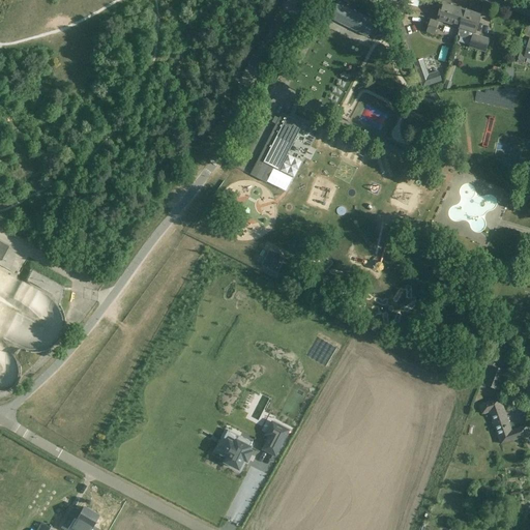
[(442,2),(438,18),(460,25),(460,26),(460,27),(466,8),(442,2)]
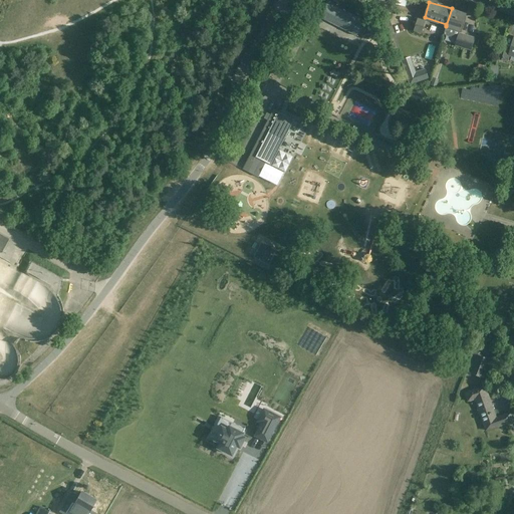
[(357,36),(364,21),(328,3),(320,18),(357,36)]
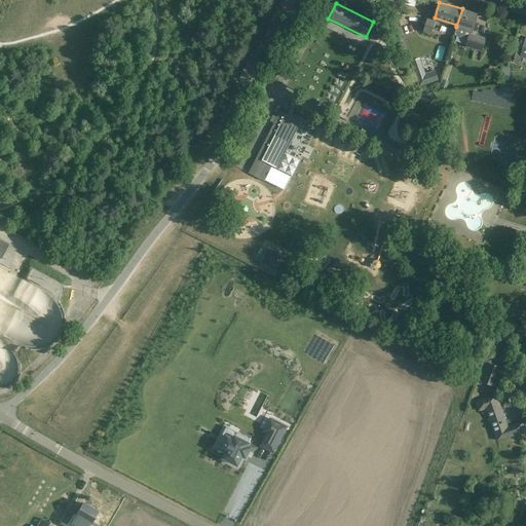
[(462,8),(456,27),(457,27),(454,36),(467,40),(465,47),(483,52),(487,39),(470,34),(471,31),(477,13),(462,8)]
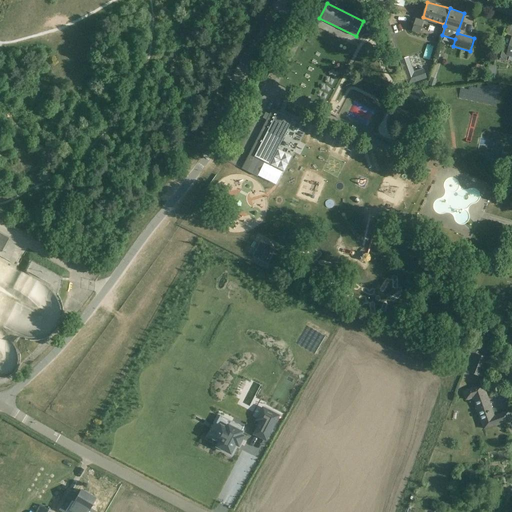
[(424,21),(416,19),(412,31),(420,34),(424,21)]
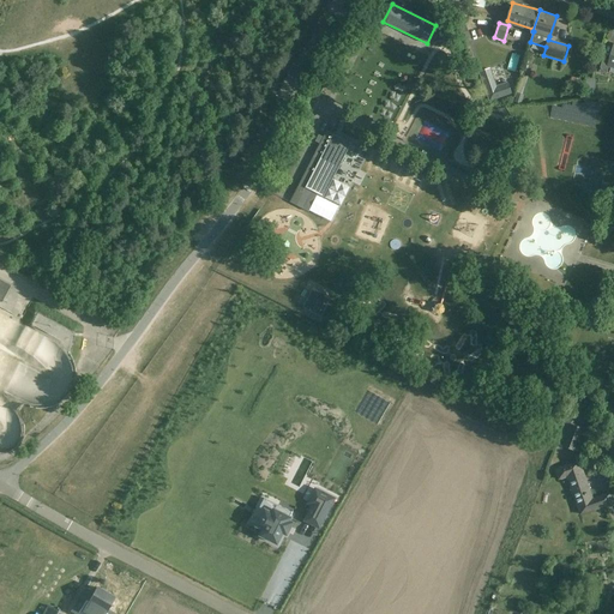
[(603,59),(600,72),(607,74),(609,66),(613,67),(613,46),(609,61),(603,59)]
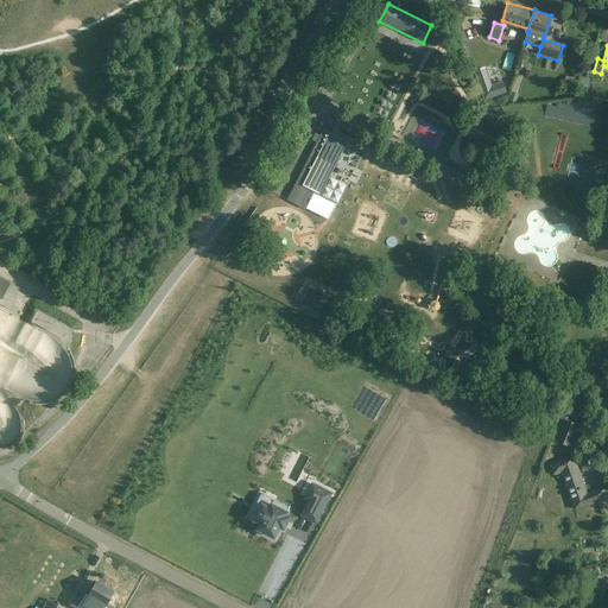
[(486,68),(475,73),(486,100),(506,93),(502,82),(492,87),(486,68)]
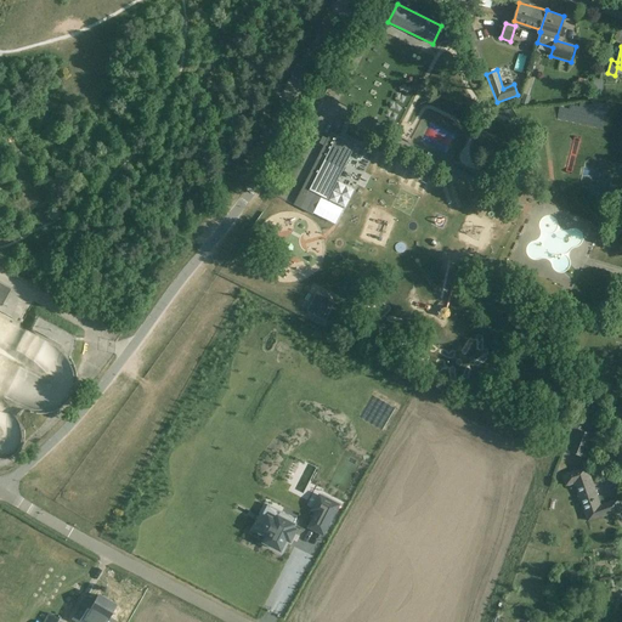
[(588,79),(580,78),(577,91),(586,92),(588,79)]
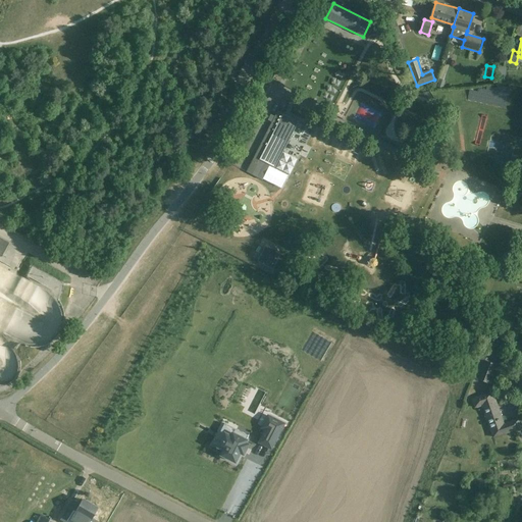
[(275,167),(299,121),(295,119),(277,111),(247,172),(262,179),(270,164),(275,167)]
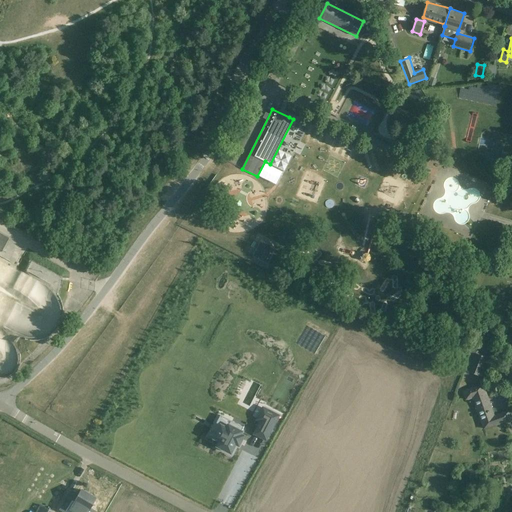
[(9,238),(0,233),(0,251),(1,252),(9,238)]
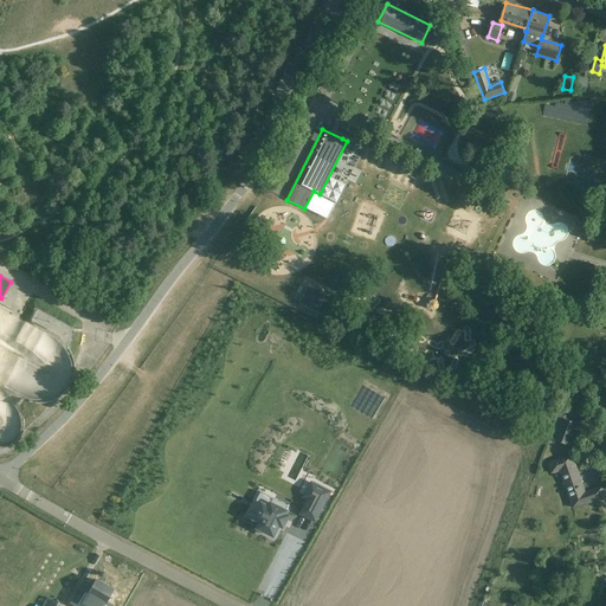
[(324,297),(318,295),(320,292),(309,287),(303,297),(305,298),(302,304),(317,313),(324,297)]
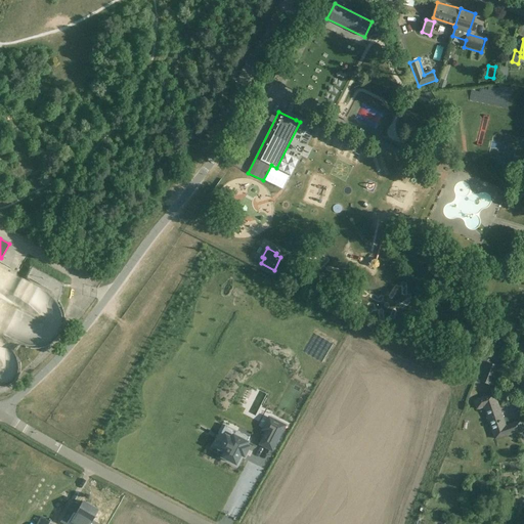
[(499,366),(483,360),(476,379),(480,380),(480,381),(491,385),(499,366)]
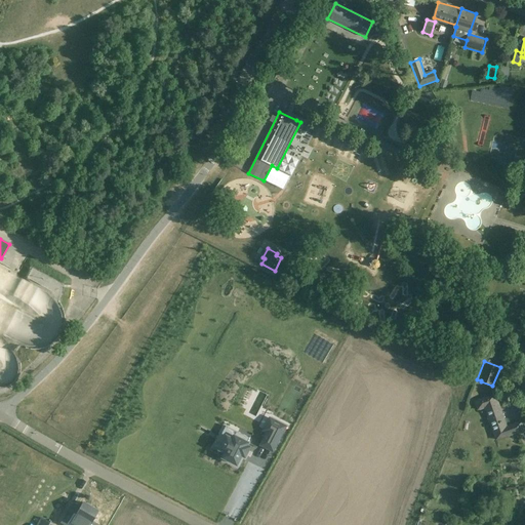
[(499,405),(495,395),(475,402),(478,411),(486,409),(496,440),(524,429),(522,421),(507,427),(499,405)]
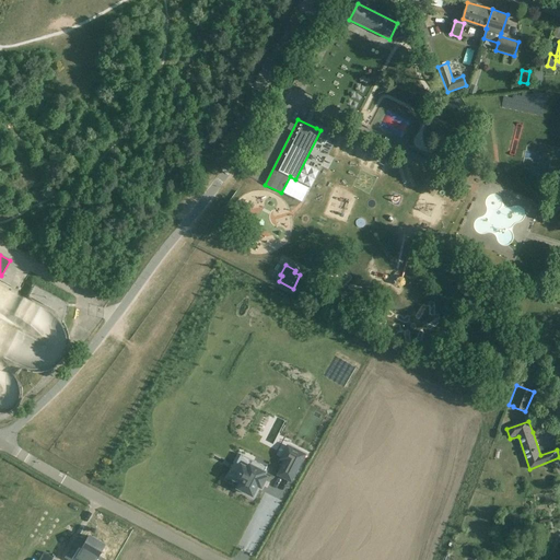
[(288,457),(279,475),(292,481),(305,455),(289,446),(283,455),(288,457)]
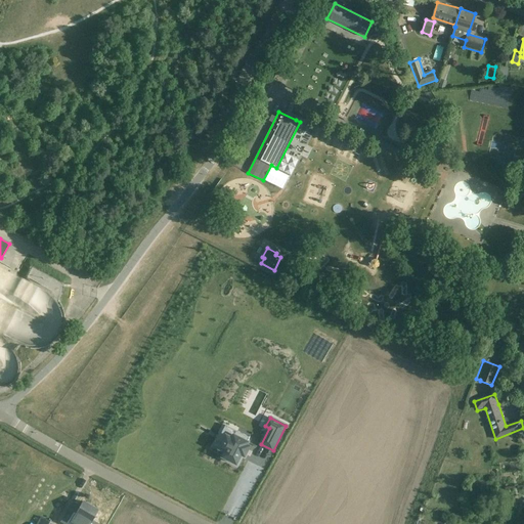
[(221,447),(220,449),(221,449),(226,452),(223,456),(226,459),(233,463),(234,463),(237,464),(242,454),(244,455),(245,455),(246,456),(249,449),(250,446),(247,445),(249,442),(248,442),(249,440),(250,437),(248,436),(237,431),(235,434),(233,438),(227,436),(222,444),(221,447)]
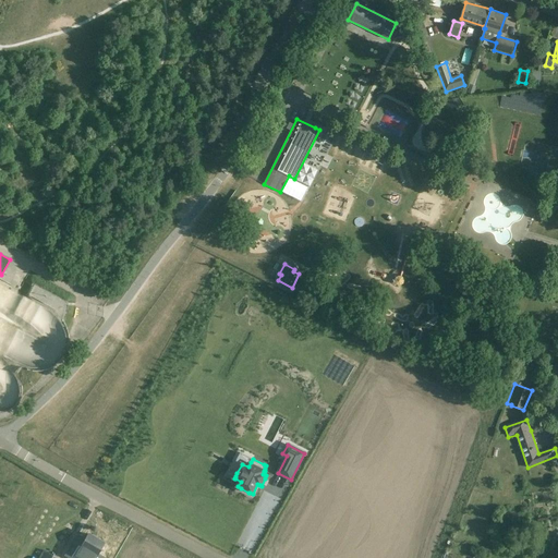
[(102,543),(87,534),(80,547),(77,545),(73,553),(81,557),(87,557),(91,554),(95,556),(102,543)]
